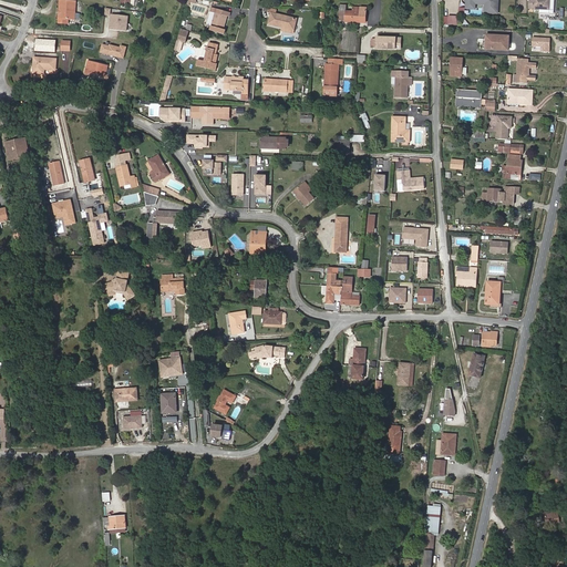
[(75,13),(76,1),(61,0),(59,0),(59,23),(69,23),(69,20),(75,20),(75,18),(80,18),(80,13),(75,13)]
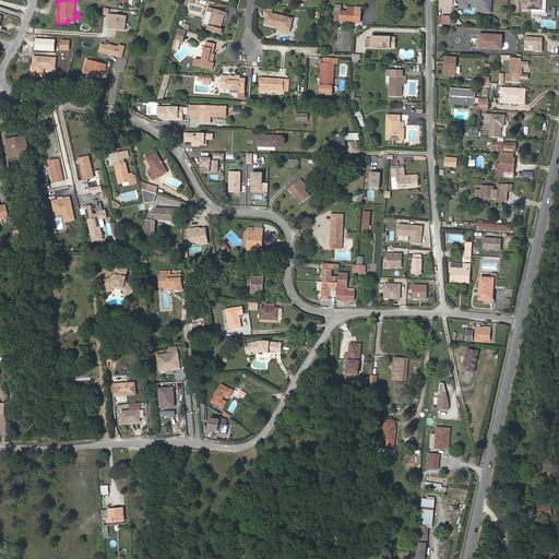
[(491,13),(491,0),(460,0),(460,6),(468,6),(468,3),(478,4),(478,13),(491,13)]
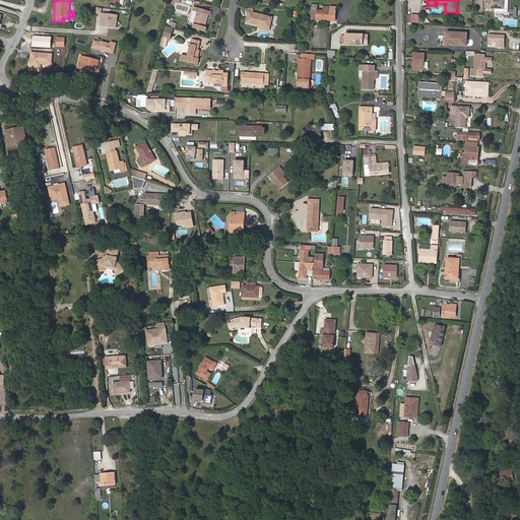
[(490,8),(495,8),(495,12),(505,13),(505,9),(509,9),(509,0),(490,0),(490,1),(490,8)]
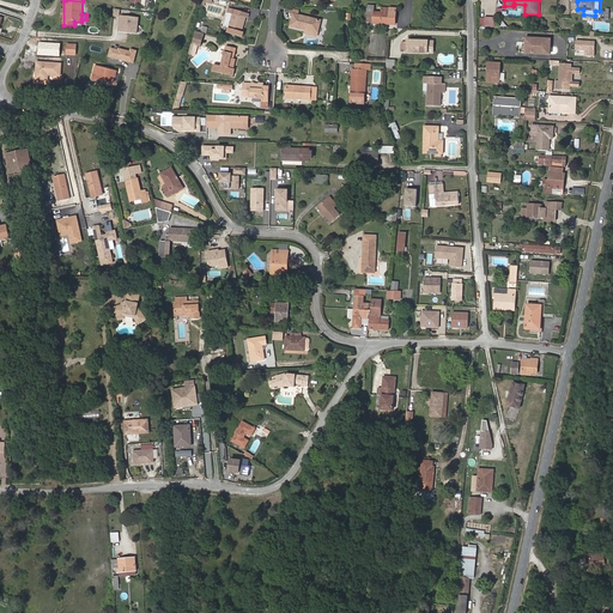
[(398,25),(399,7),(389,7),(382,7),(381,12),(375,12),(375,5),(368,5),(366,23),(398,25)]
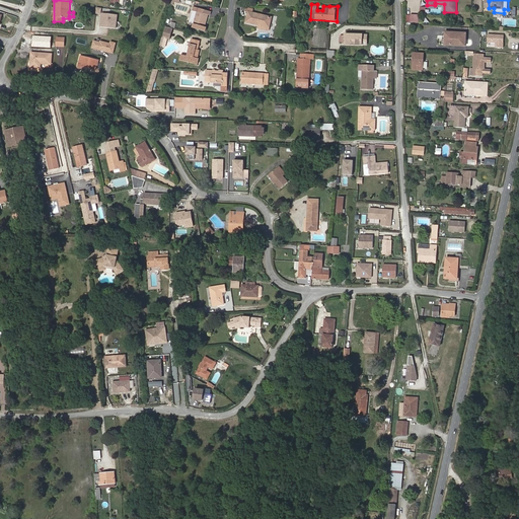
[(205,26),(208,15),(210,15),(211,11),(198,7),(194,6),(189,22),(194,23),(193,27),(206,31),(207,27),(205,26)]
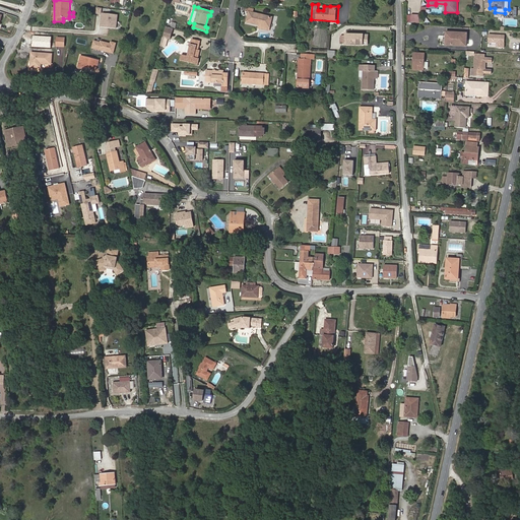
[(269,28),(272,16),(254,12),(248,10),(248,12),(246,22),(259,25),(261,25),(261,26),(269,28)]
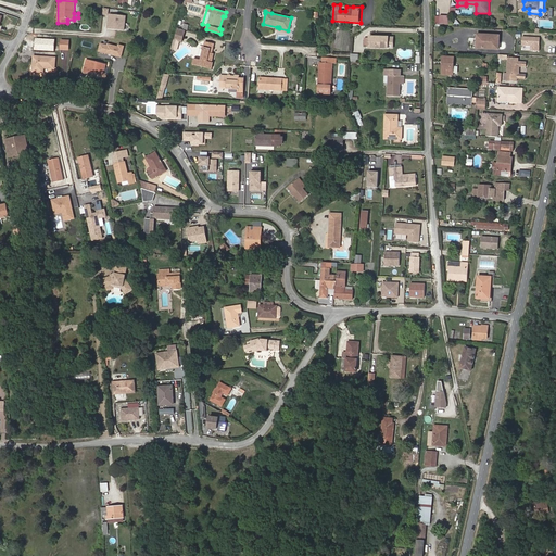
[(108,29),(126,32),(127,16),(110,14),(109,15),(108,29)]
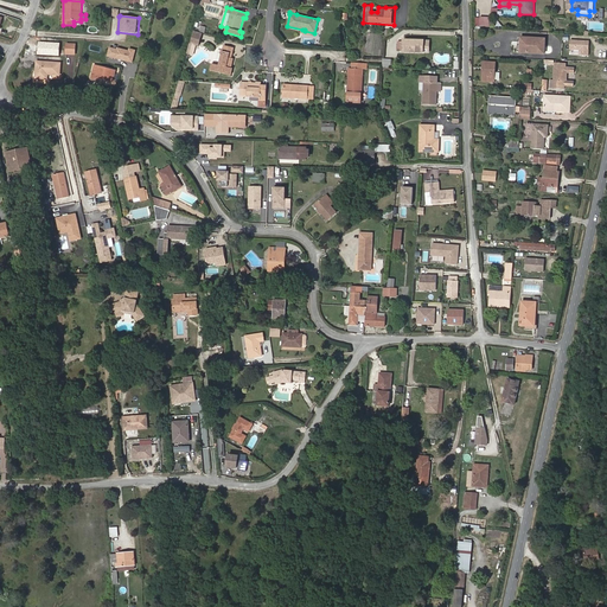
[(490,25),(490,20),(494,20),(494,18),(480,17),(480,26),(490,26),(490,25)]
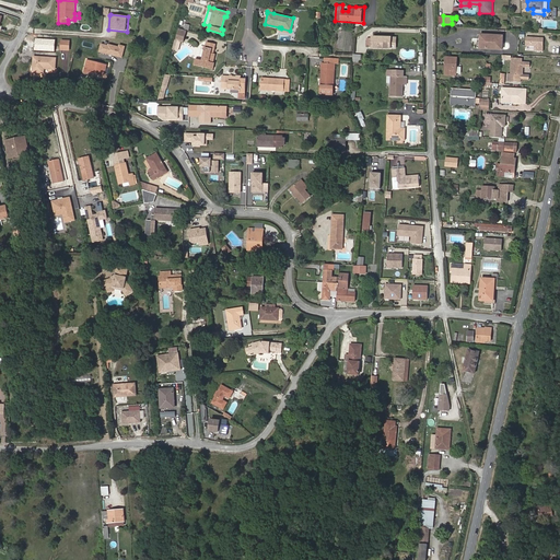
[(183,43),(186,31),(179,28),(176,41),(183,43)]
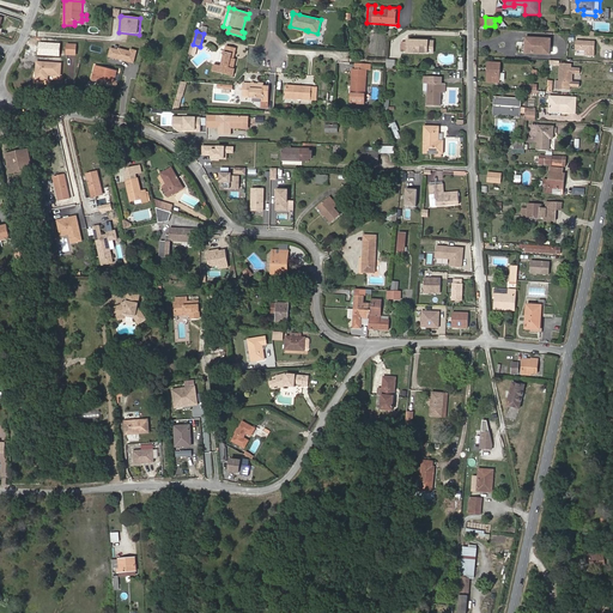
[(550,54),(551,40),(529,38),(528,46),(526,46),(526,53),(550,54)]
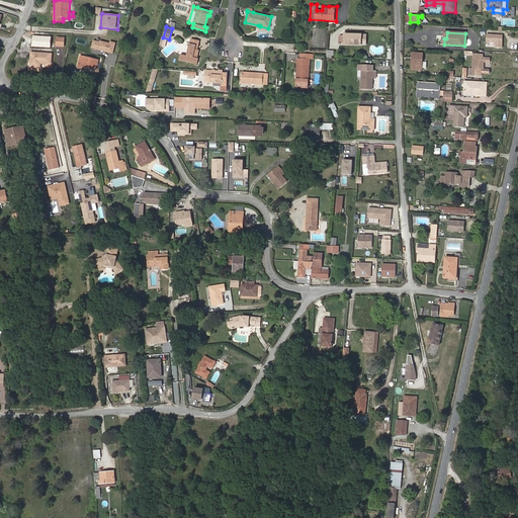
[(362,45),(362,34),(345,34),(345,35),(340,35),(340,42),(345,42),(345,45),(362,45)]
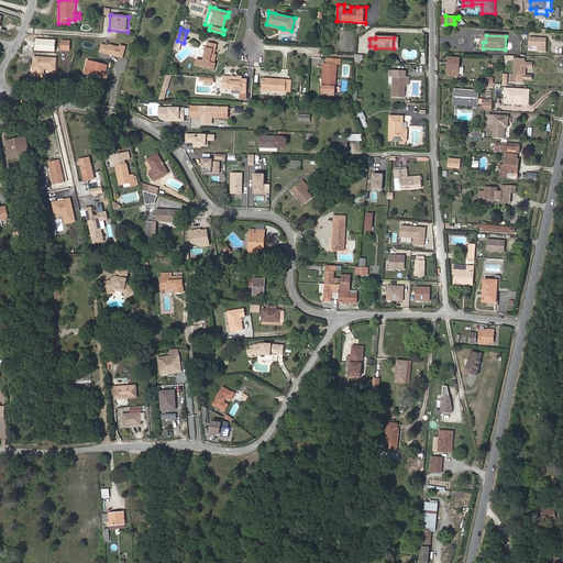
[(549,52),(550,39),(532,37),(531,46),(541,46),(540,52),(549,52)]
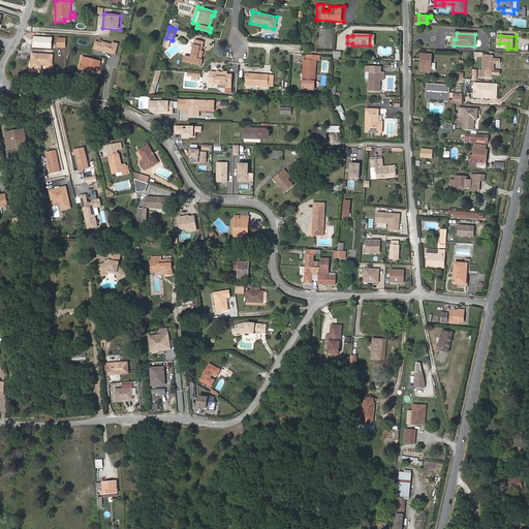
[(65,48),(66,38),(58,38),(58,47),(65,48)]
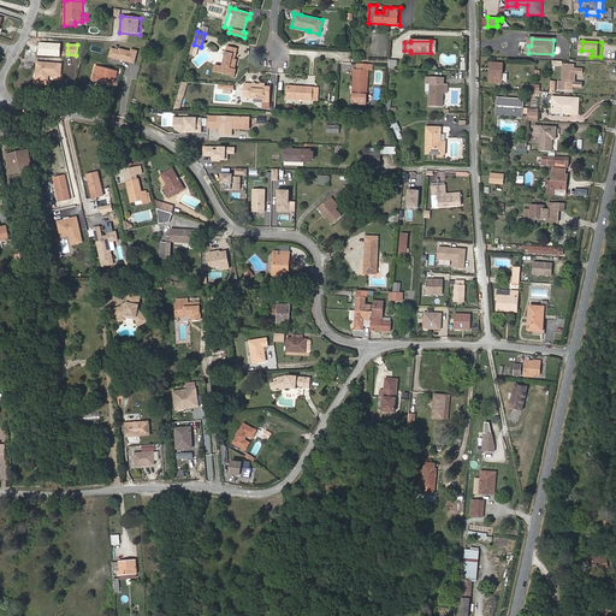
[(235,69),(237,59),(236,59),(238,48),(227,46),(223,66),(215,64),(213,72),(235,77),(237,70),(235,69)]
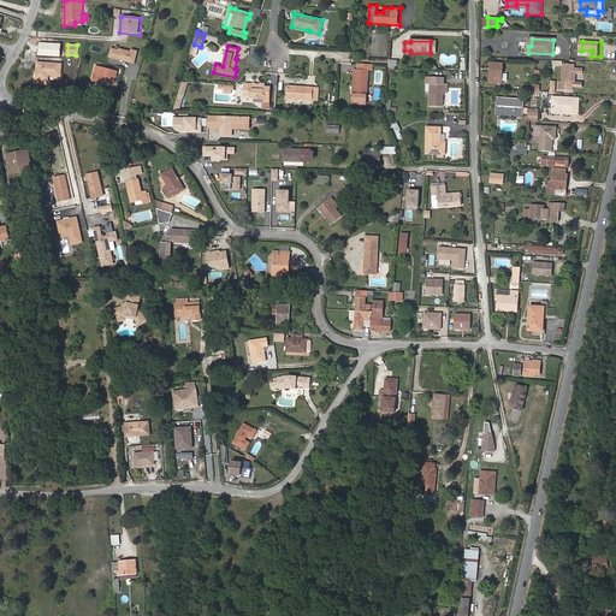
[(135,64),(138,51),(131,48),(131,51),(119,48),(119,49),(111,47),(108,58),(135,64)]
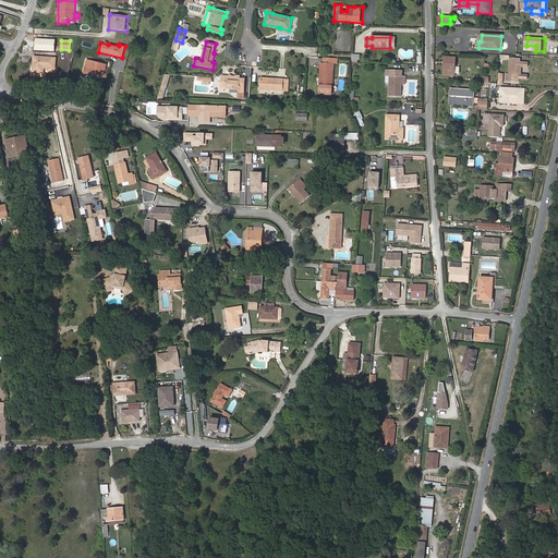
[(55,69),(56,58),(34,57),(33,72),(44,73),(44,68),(55,69)]
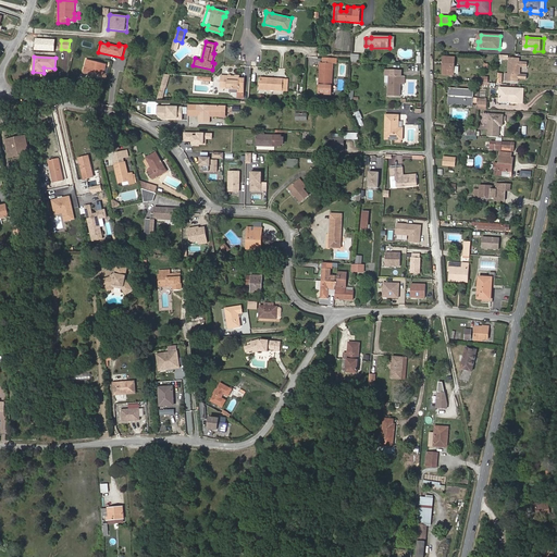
[(454,75),(455,58),(444,57),(443,75),(454,75)]
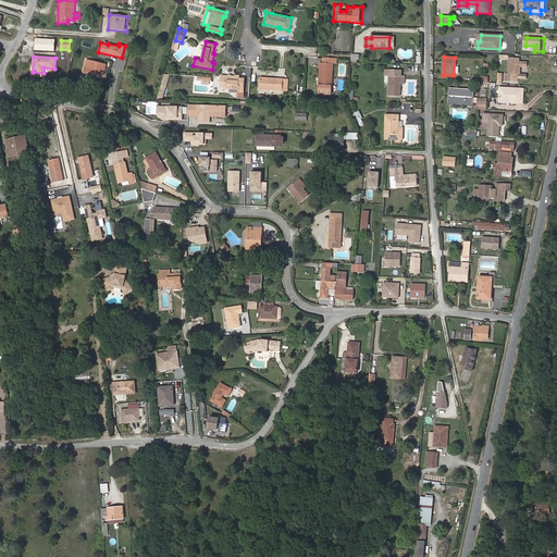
[(518,81),(518,75),(517,75),(518,64),(519,64),(519,59),(509,58),(508,74),(506,74),(505,79),(508,79),(508,81),(518,81)]
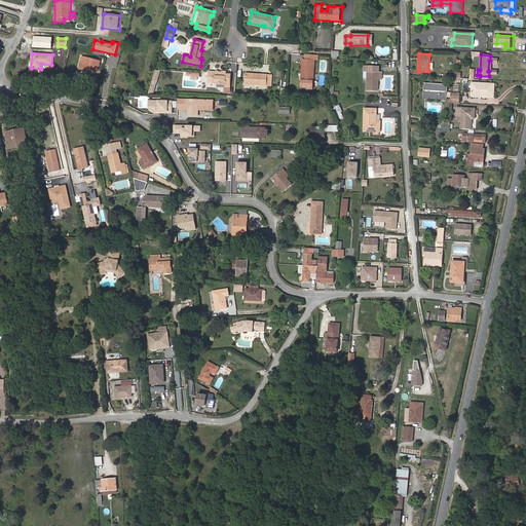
[(98,71),(101,62),(82,57),(79,67),(98,71)]
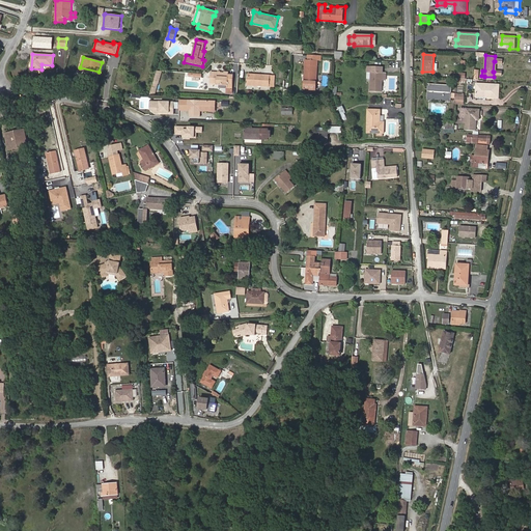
[(315,90),(317,61),(308,60),(306,60),(305,74),(307,74),(307,81),(304,80),(304,89),(315,90)]
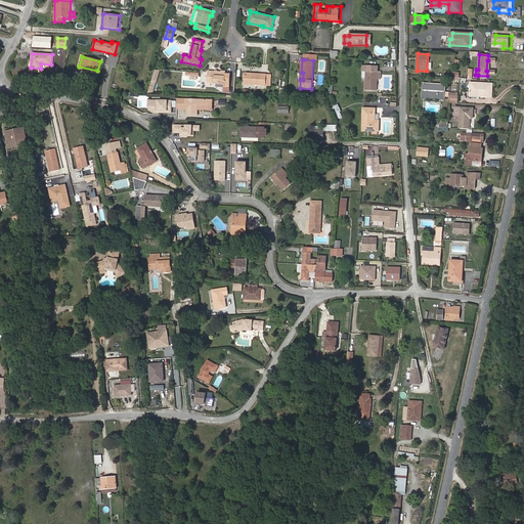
[(377,90),(378,79),(379,79),(379,72),(378,72),(378,67),(362,66),(362,71),(366,71),(365,90),(377,90)]
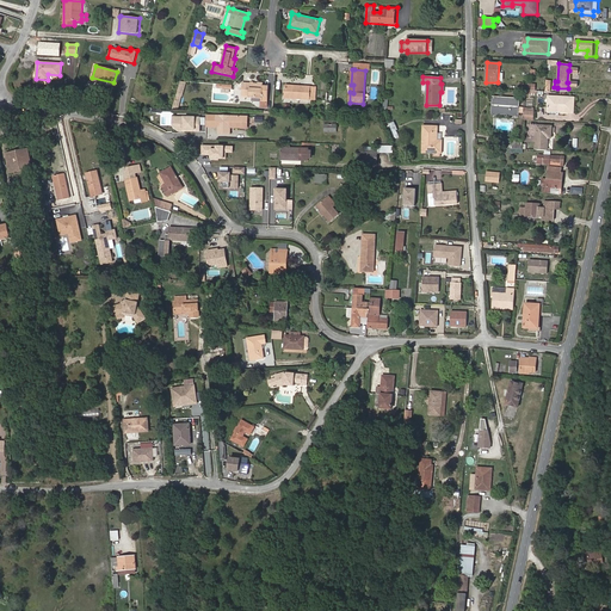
[(269,102),(269,86),(264,85),(264,82),(258,82),(254,82),(254,81),(251,81),(251,82),(242,82),(241,97),(261,98),(261,100),(269,102)]
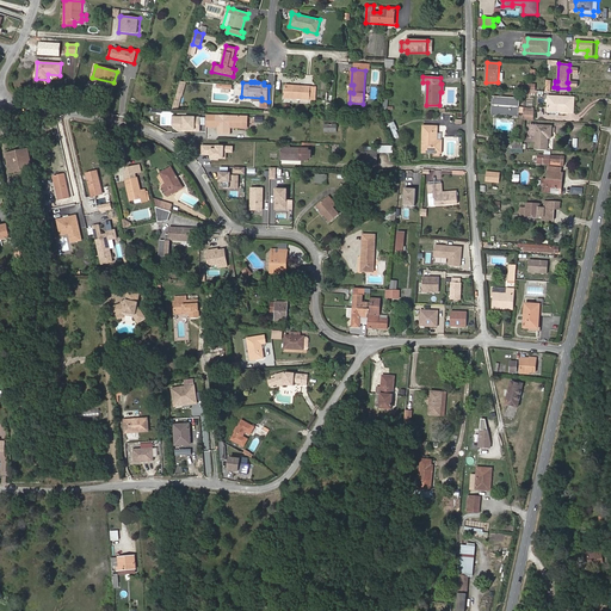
[(309,99),(310,86),(285,84),(284,98),(309,99)]
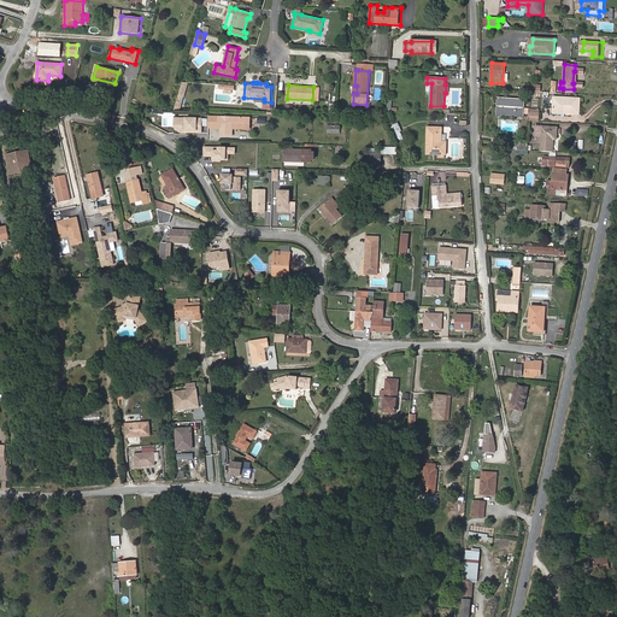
[(528,115),(529,109),(524,109),(524,100),(498,98),(497,113),(523,115),(523,113),(528,115)]
